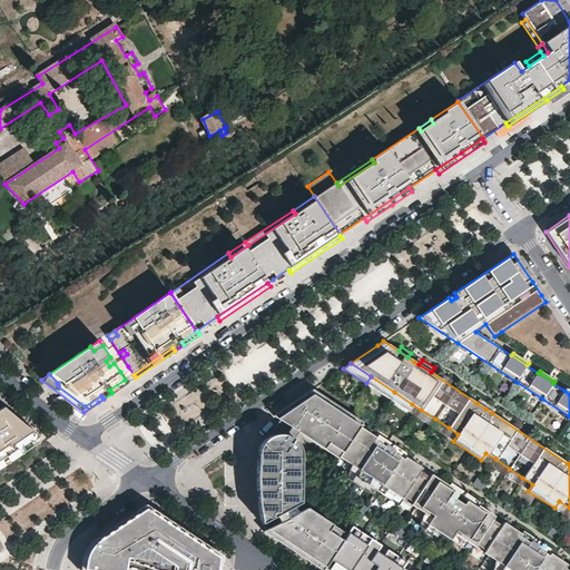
[(394,392),(371,376),(366,383),(390,399),(394,392)]
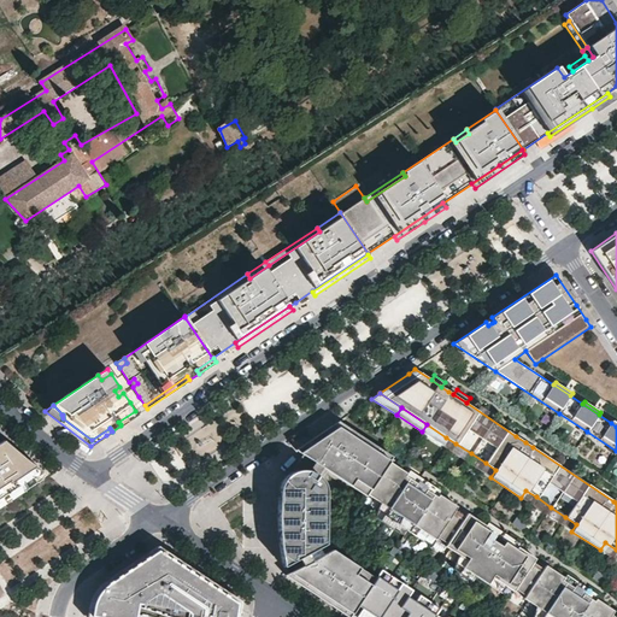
[(136,412),(135,411),(118,422),(121,424),(121,425),(137,415),(136,412)]
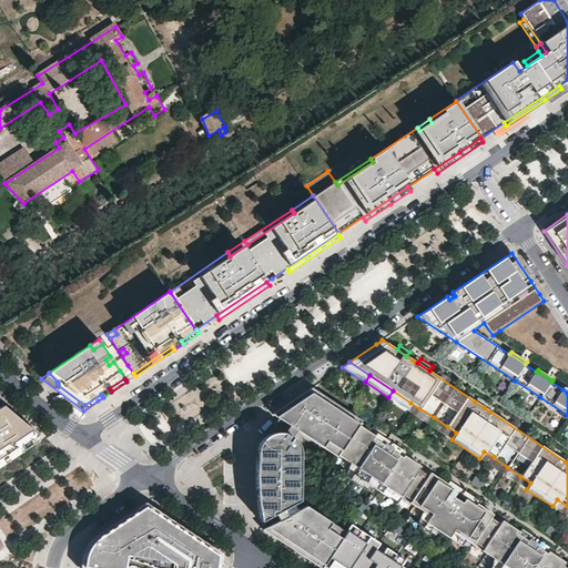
[(346,531),(298,500),(300,454),(300,450),(298,448),(298,445),(297,443),(295,440),(301,433),(337,457),(337,455),(358,425),(361,421),(312,387),(273,414),(279,418),(275,424),(267,435),(265,436),(263,438),(261,442),(259,445),(257,447),(257,450),(256,455),(256,457),(256,460),(256,463),(255,466),(255,469),(255,472),(255,475),(255,482),(255,487),(256,493),(256,497),(256,499),(257,505),(259,509),(259,515),(260,519),(262,520),(270,525),(310,550),(326,561),(330,557),(346,531)]
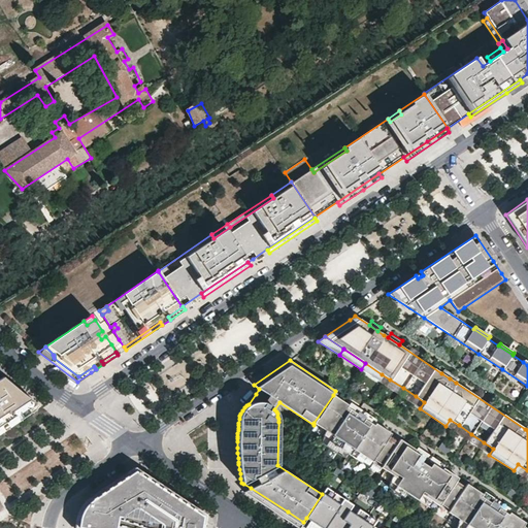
[(382,374),(365,363),(361,369),(377,381),(382,374)]
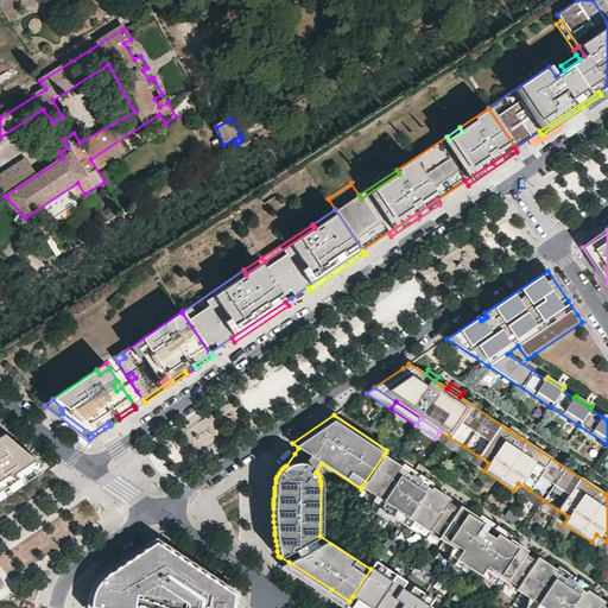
[(518,436),(521,431),(511,424),(508,430),(518,436)]
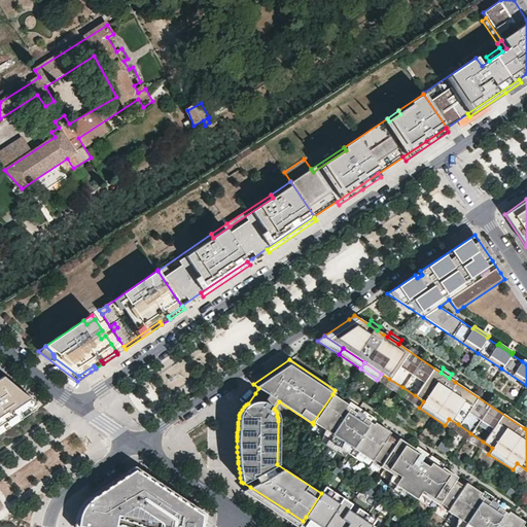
[(452,374),(449,378),(455,382),(458,378),(452,374)]
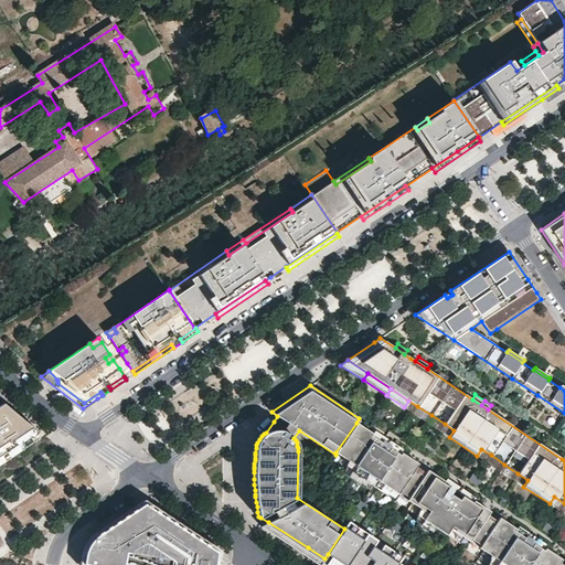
[(0,452),(20,440),(24,448),(43,435),(28,423),(14,432),(9,424),(16,419),(19,415),(3,403),(0,405),(0,452)]
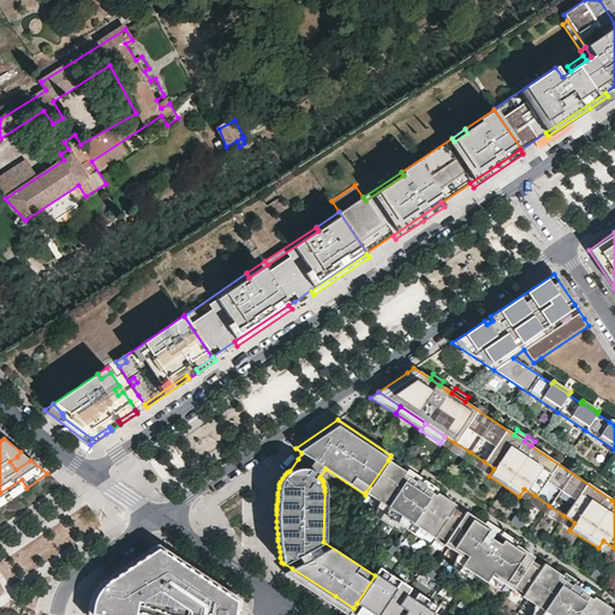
[(21,452),(17,457),(10,461),(16,470),(30,460),(22,453),(21,452)]
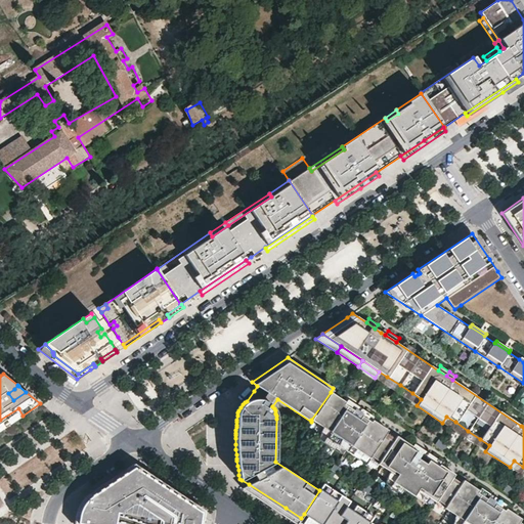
[(345,450),(347,452),(351,446),(362,454),(369,459),(370,456),(380,463),(378,465),(389,471),(396,476),(392,482),(411,494),(413,496),(418,490),(429,498),(436,503),(437,500),(446,507),(444,509),(463,521),(460,523),(522,523),(519,522),(521,519),(506,509),(505,511),(495,505),(496,503),(488,496),(486,498),(477,492),(479,490),(464,480),(462,483),(452,478),(454,475),(439,465),(438,467),(429,461),(430,459),(422,452),(420,454),(410,448),(412,446),(397,436),(395,439),(386,434),(388,430),(373,420),(372,422),(362,417),(363,413),(355,408),(353,410),(344,404),(346,402),(331,392),(311,420),(322,427),(330,432),(326,438),(345,450)]
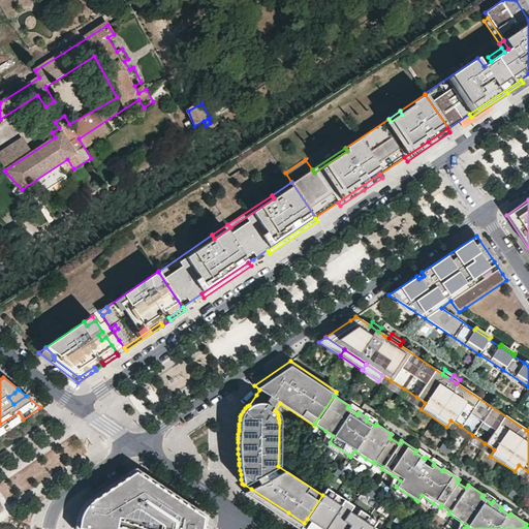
[(360,409),(351,403),(349,406),(347,408),(356,414),(360,409)]
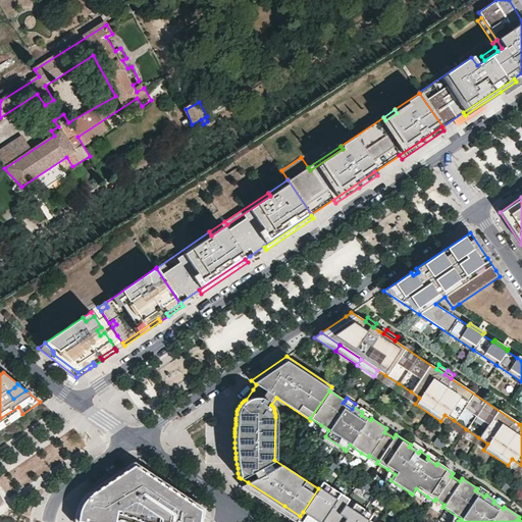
[(0,428),(22,414),(18,407),(0,418),(0,428)]
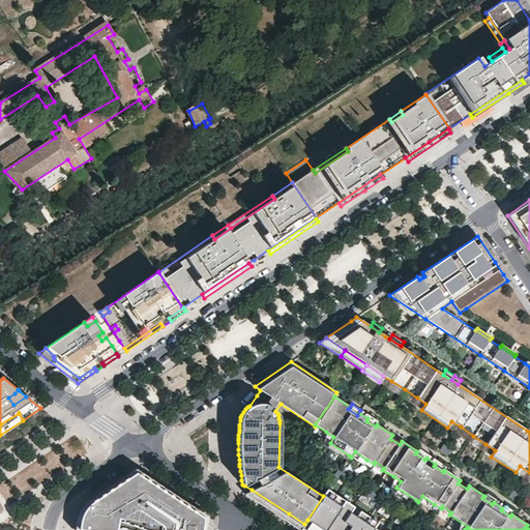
[(366,421),(376,427),(377,424),(379,422),(370,416),(366,421)]
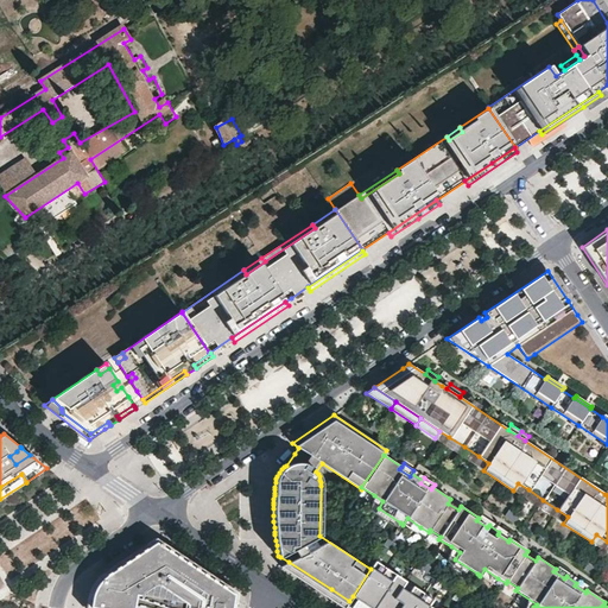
[(382,501),(374,495),(369,510),(375,513),(379,508),(382,501)]
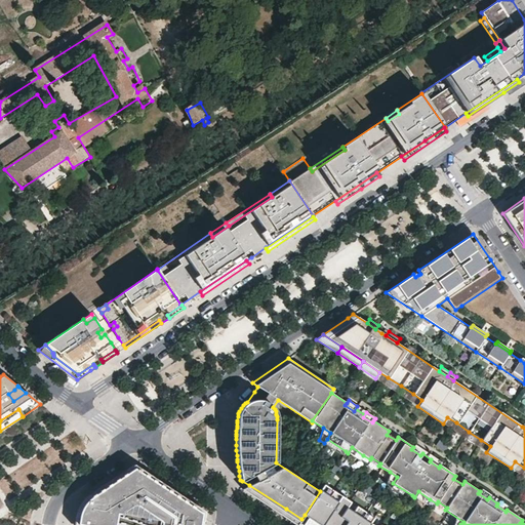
[(327,439),(324,443),(342,455),(346,451),(327,439)]
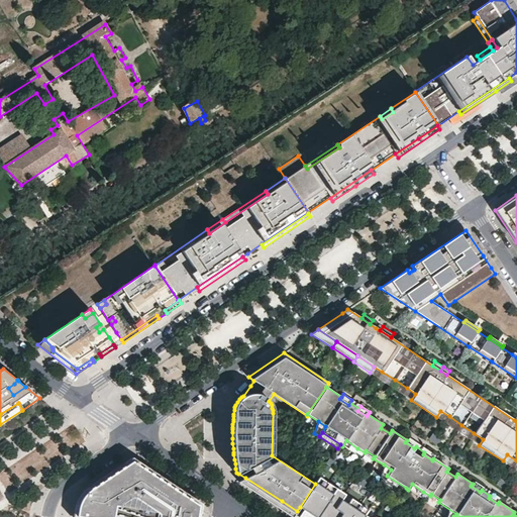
[(417,443),(409,438),(407,440),(405,442),(414,448),(417,443)]
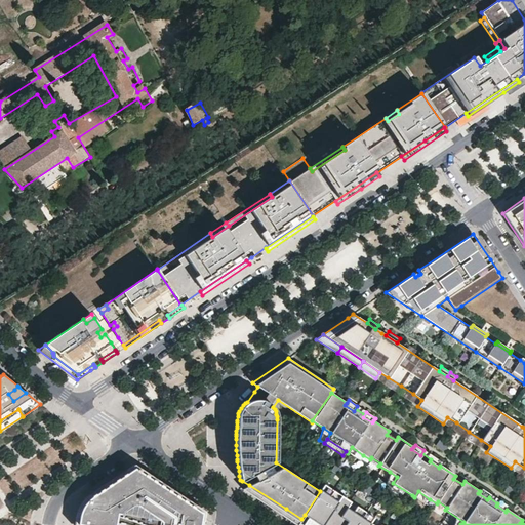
[(363,455),(352,447),(348,453),(359,460),(363,455)]
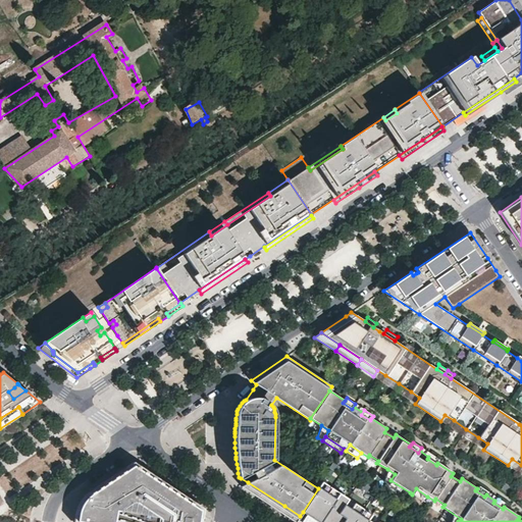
[(430,454),(427,459),(436,465),(437,463),(439,460),(430,454)]
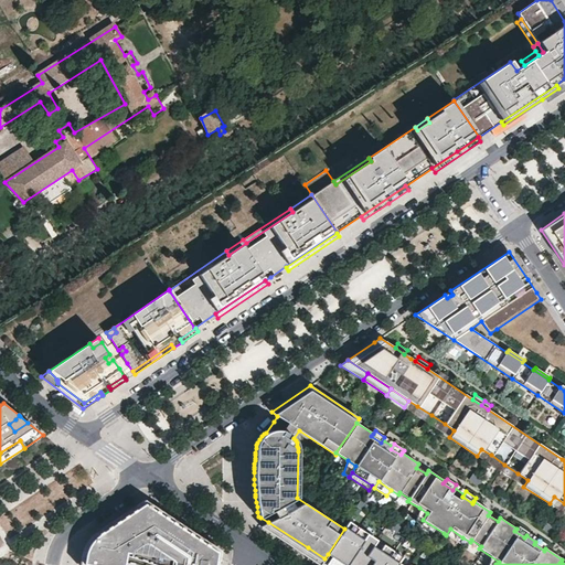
[(364,512),(368,505),(360,500),(356,507),(364,512)]
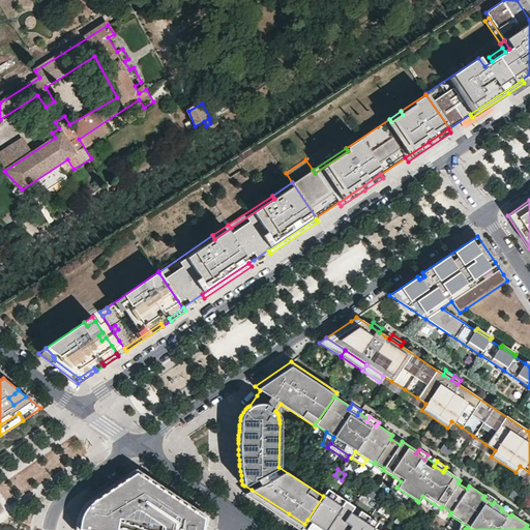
[(203,529),(205,526),(206,518),(169,493),(168,496),(164,495),(158,494),(159,487),(136,471),(93,500),(84,509),(79,522),(79,525),(111,529),(116,529),(119,512),(124,513),(133,505),(137,505),(155,507),(151,529),(203,529)]
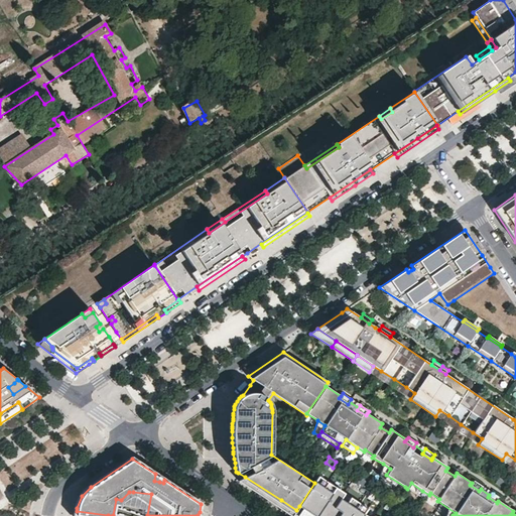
[(390,469),(383,464),(379,476),(384,479),(386,475),(390,469)]
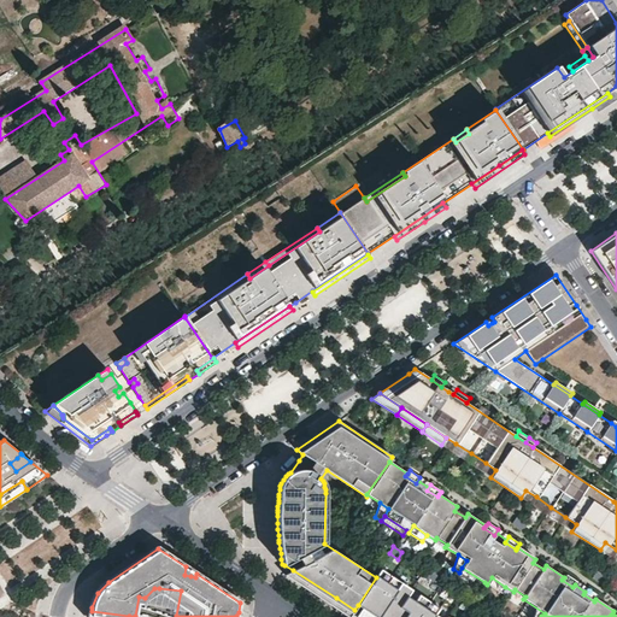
[(285,565),(282,564),(285,575),(348,616),(354,610),(336,598),(293,570),(285,565)]
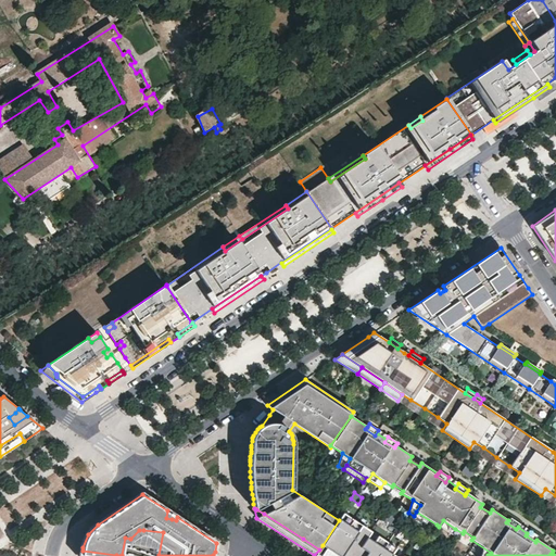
[(172,514),(167,510),(166,518),(172,519),(176,520),(177,517),(172,514)]
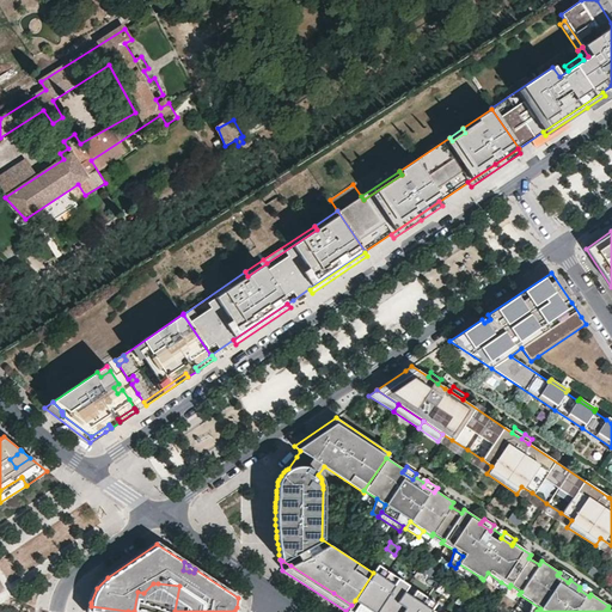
[(458,563),(456,568),(477,583),(481,577),(458,563)]
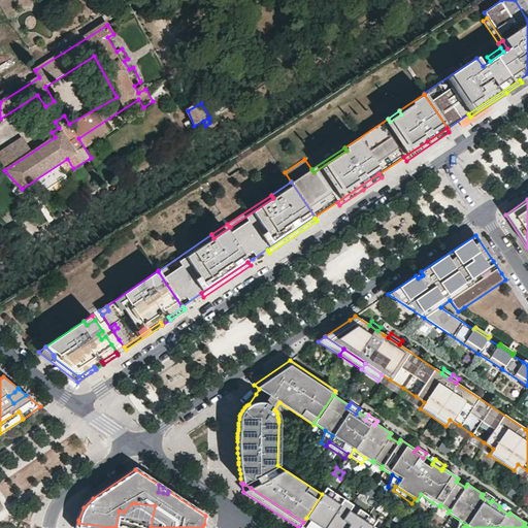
[(352,504),(326,487),(323,493),(349,510),(352,504)]
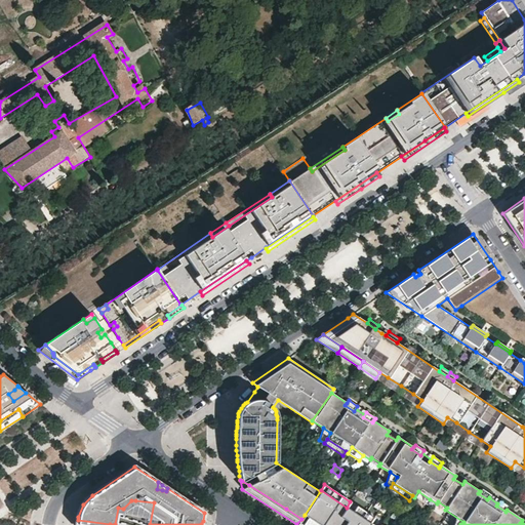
[(368,495),(372,490),(365,485),(361,491),(368,495)]
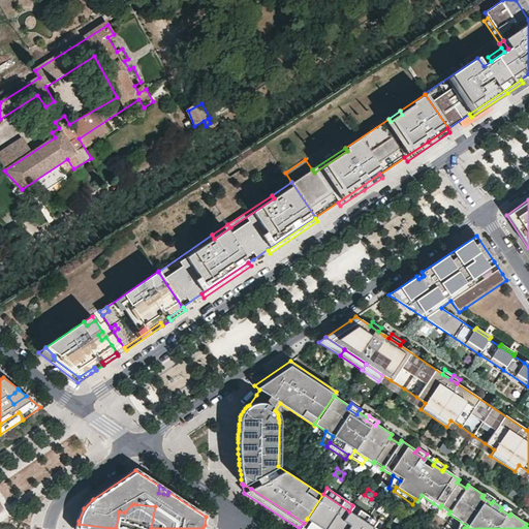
[(494,498),(485,493),(484,495),(481,497),(491,503),(494,498)]
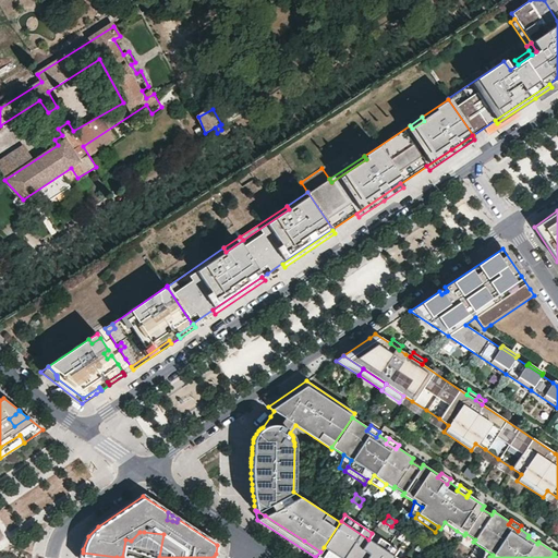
[(397,557),(393,556),(376,544),(368,540),(341,521),(340,522),(324,547),(327,549),(339,557),(340,557),(397,557)]
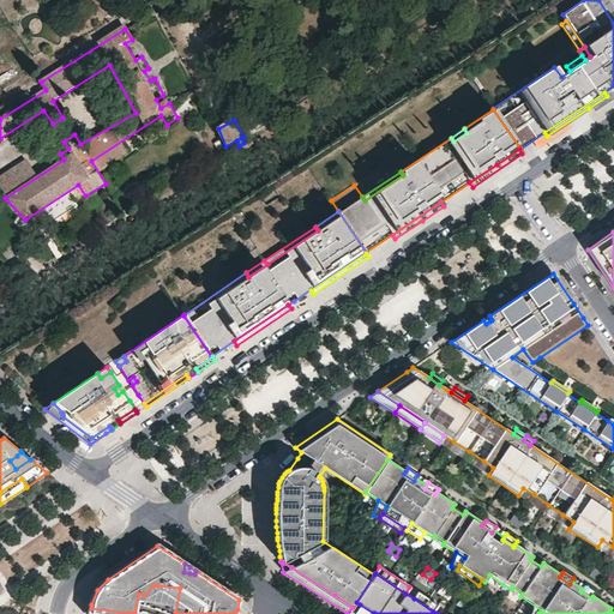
[(489,575),(485,582),(498,590),(503,584),(489,575)]
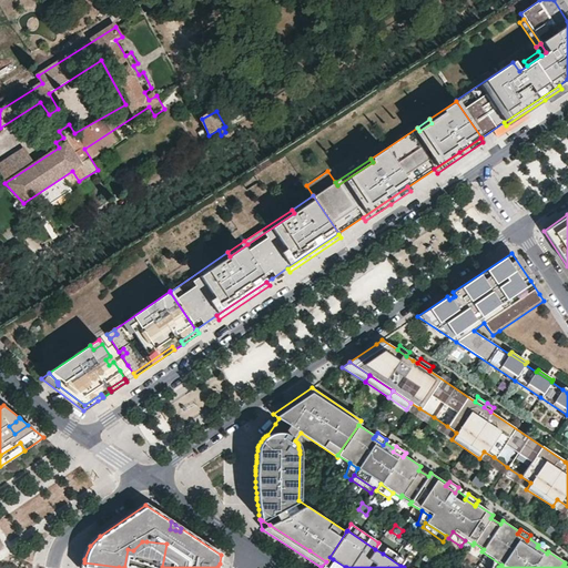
[(128,549),(124,567),(162,567),(166,544),(146,541),(142,541),(133,550),(128,549)]
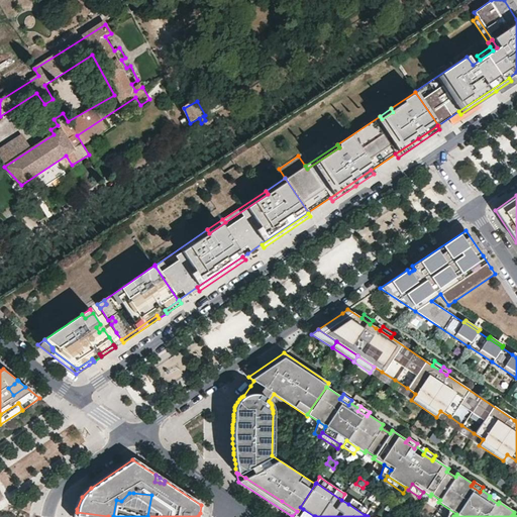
[(501,499),(492,493),(489,498),(498,504),(499,502),(501,499)]
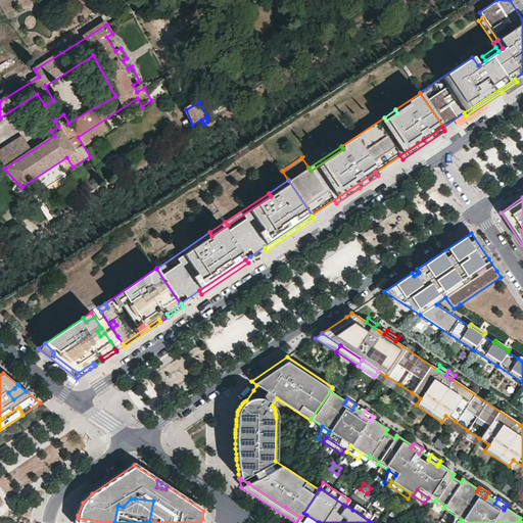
[(373,516),(355,505),(352,510),(369,521),(373,516)]
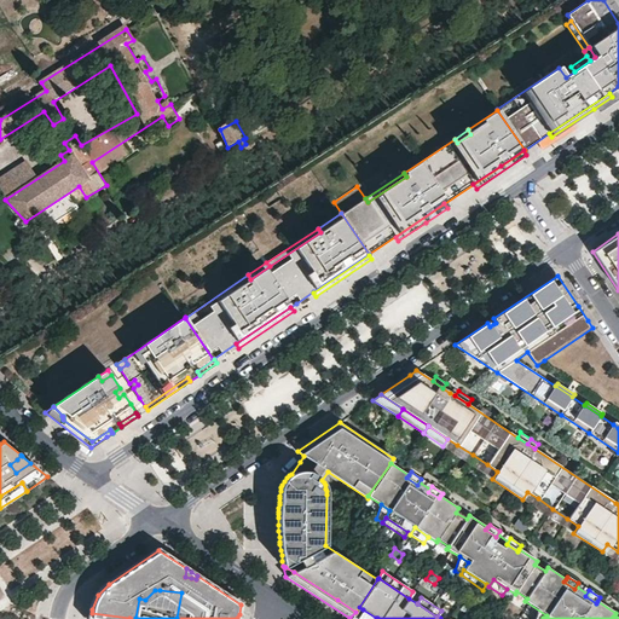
[(474,601),(469,607),(478,613),(481,606),(474,601)]
